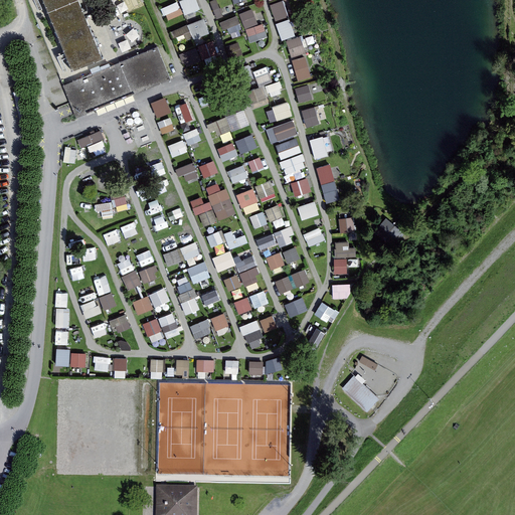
[(37,0),(39,4),(46,1),(67,53),(60,56),(67,73),(105,58),(80,0),(37,0)]
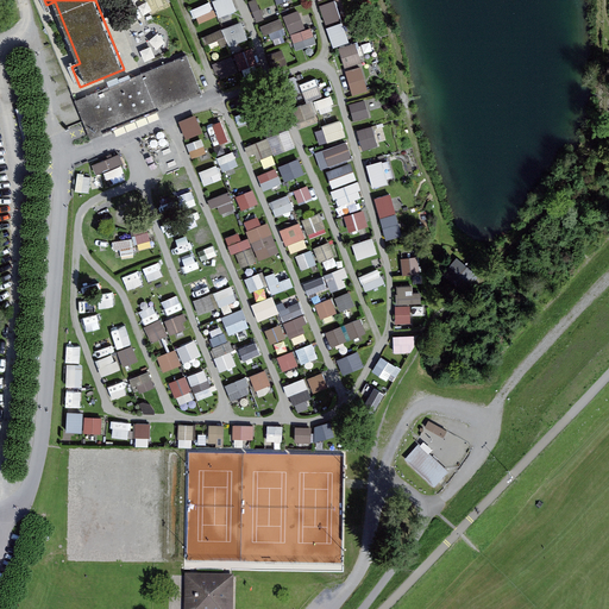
[(214,0),(220,23),(238,19),(233,0),(214,0)]
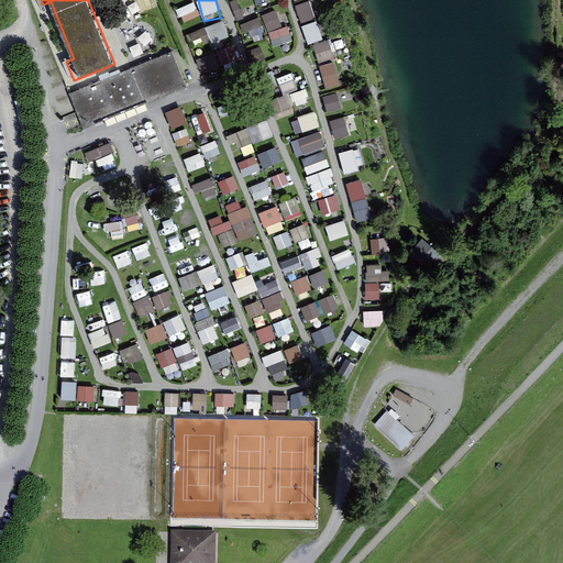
[(238,19),(245,17),(238,0),(231,0),(230,1),(238,19)]
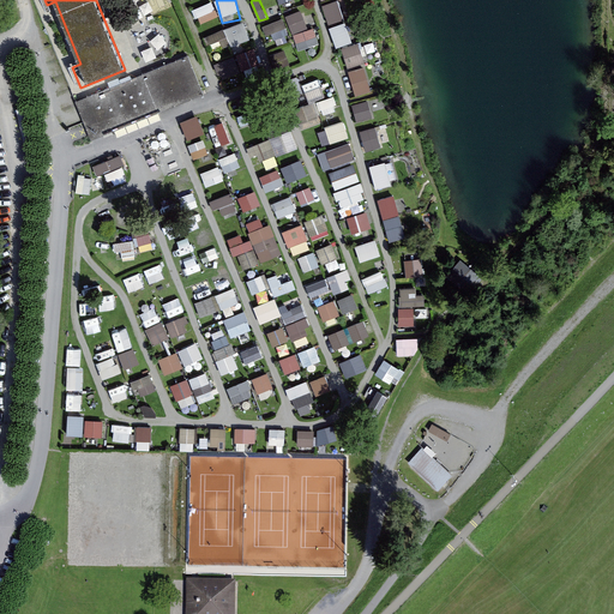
[(337,0),(336,0),(323,5),(330,23),(344,18),(337,0)]
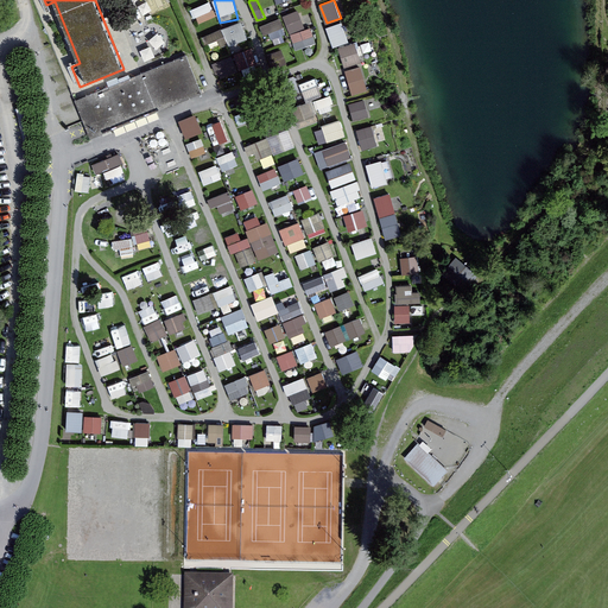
[(198,23),(215,17),(210,1),(194,7),(198,23)]
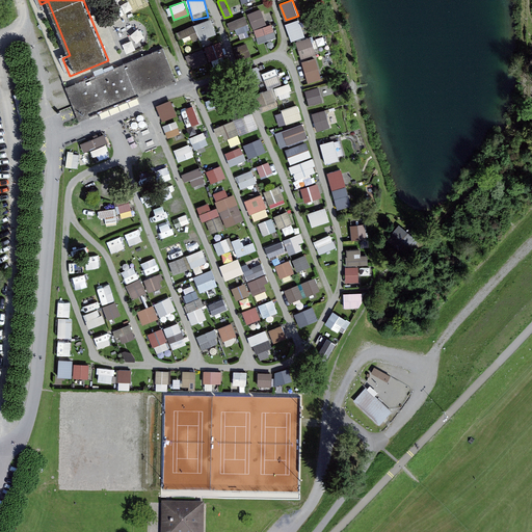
[(247,14),(260,45),(275,38),(263,7),(247,14)]
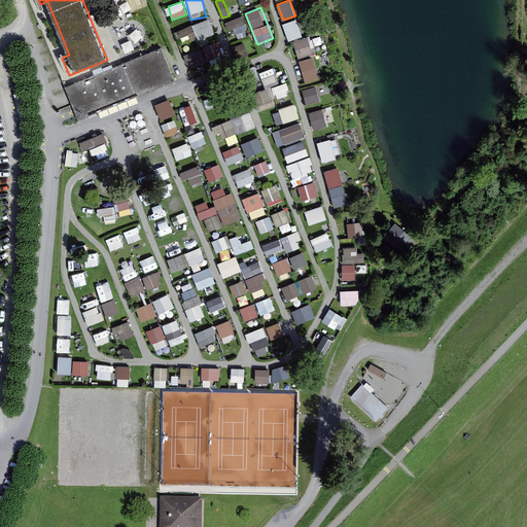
[(229,21),(233,35),(248,30),(244,15),(229,21)]
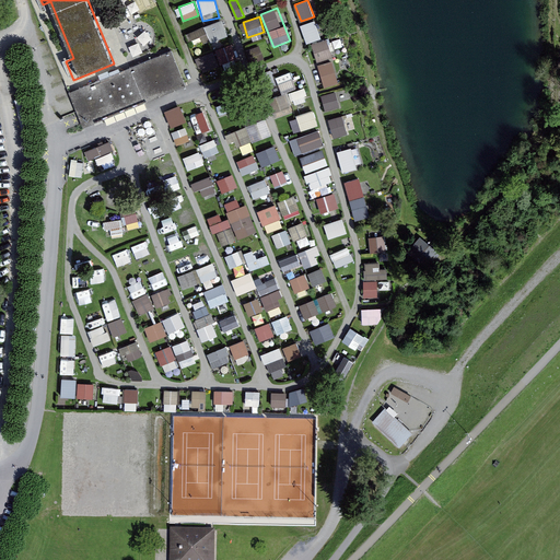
[(201,37),(205,45),(229,35),(222,20),(188,33),(191,41),(201,37)]
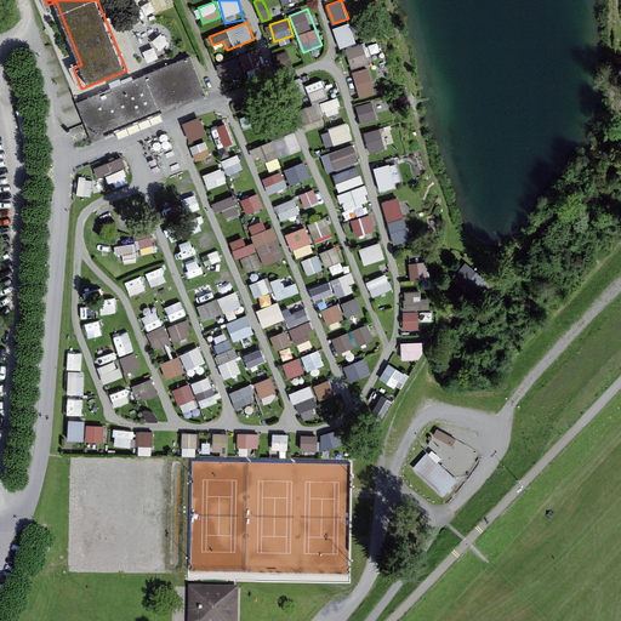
[(334,27),(340,50),(357,45),(351,23),(334,27)]
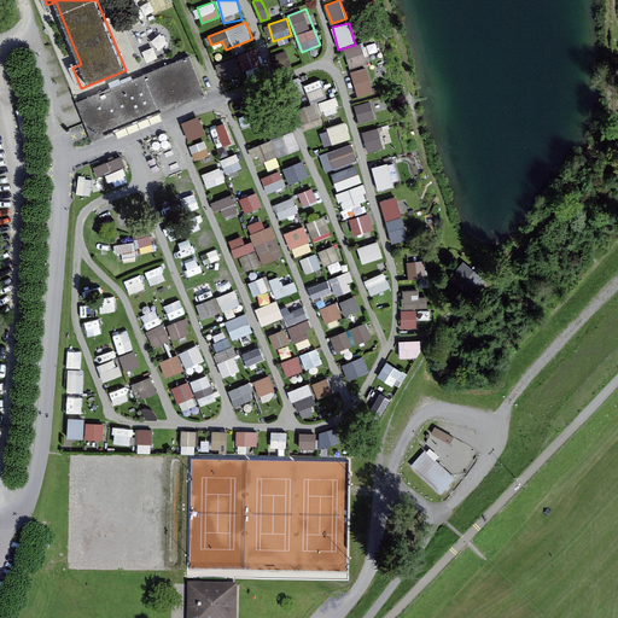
[(363,45),(345,47),(348,70),(367,66),(363,45)]
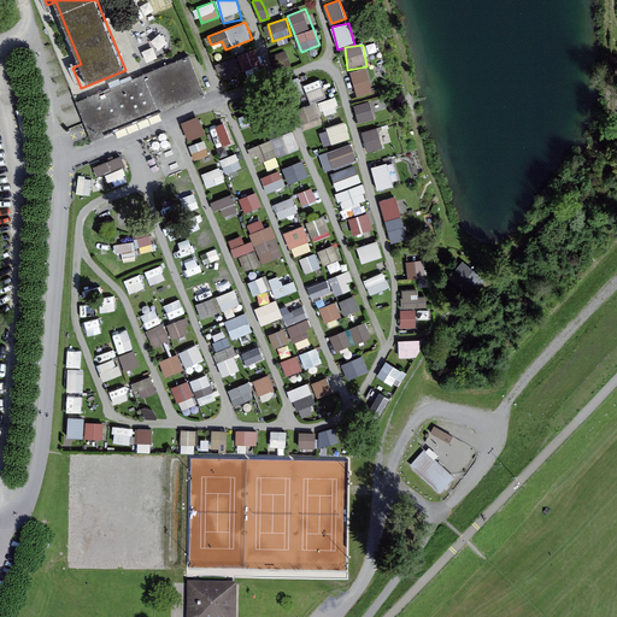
[(271,53),(276,69),(292,64),(287,48),(271,53)]
